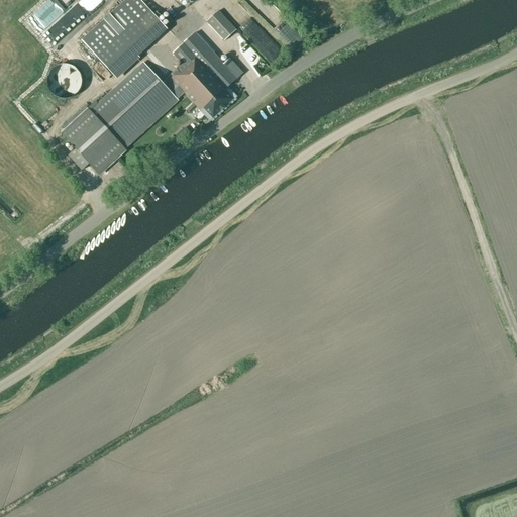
[(166,28),(139,0),(125,0),(105,19),(87,34),(81,40),(114,76),(166,28)]
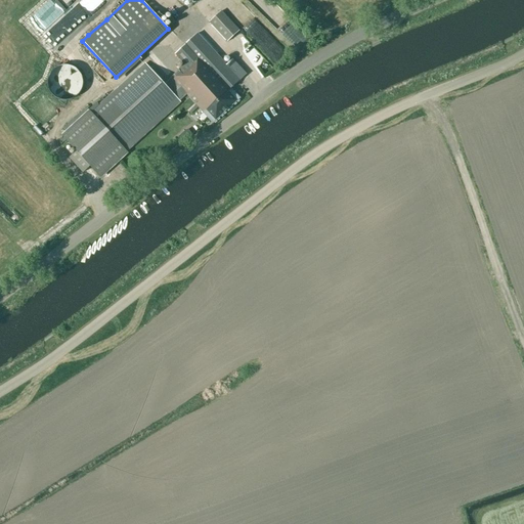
[(221,11),(209,23),(227,42),(239,31),(221,11)]
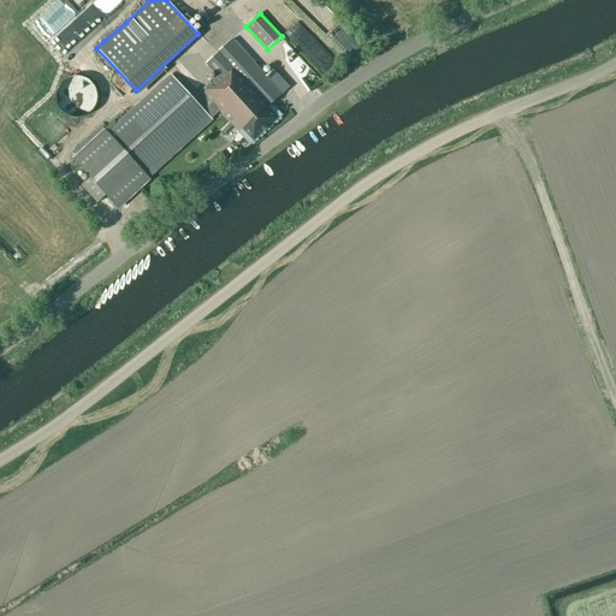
[(104,41),(125,23),(119,16),(98,35),(104,41)]
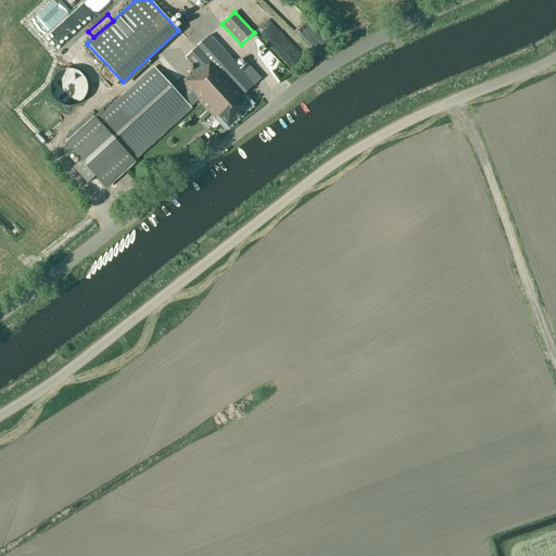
[(243,72),(210,36),(187,57),(197,68),(181,81),(175,90),(154,67),(96,119),(95,118),(66,144),(81,161),(74,167),(88,182),(96,176),(105,187),(134,161),(133,160),(190,108),(198,100),(216,119),(215,119),(226,130),(254,104),(244,95),(262,78),(250,66),(243,72)]
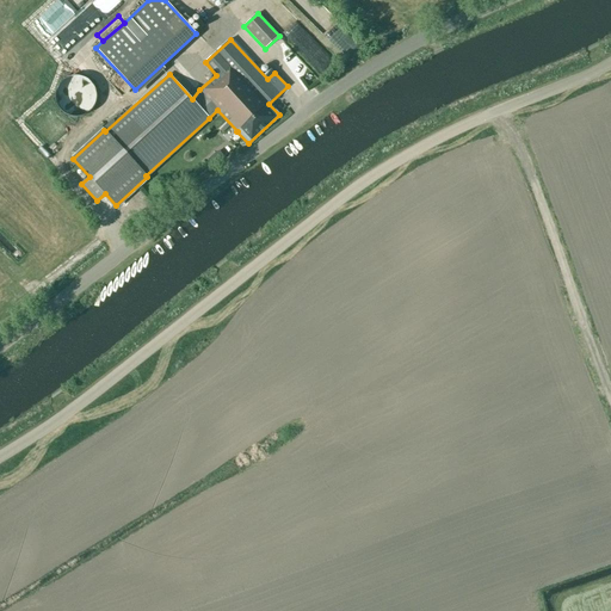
[(94,97),(94,96),(94,94),(94,93),(94,91),(93,90),(93,87),(92,86),(91,85),(90,84),(88,82),(87,81),(85,80),(82,79),(80,79),(79,79),(76,79),(75,79),(73,79),(72,80),(68,81),(67,82),(66,84),(65,85),(63,86),(63,87),(62,90),(61,91),(61,92),(61,94),(61,96),(61,98),(61,99),(61,100),(62,103),(62,104),(63,105),(65,106),(65,107),(66,109),(67,110),(68,110),(71,111),(73,112),(74,112),(75,112),(78,113),(79,113),(80,113),(82,112),(84,112),(86,111),(87,110),(88,110),(90,109),(91,107),(92,106),(93,104),(93,103),(94,102),(94,99),(94,98),(94,97)]
